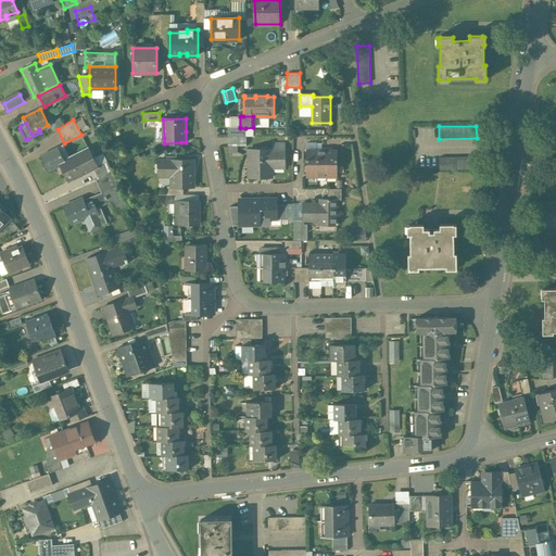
[(240,127),(228,127),(228,137),(245,137),(245,128),(240,128),(240,127)]
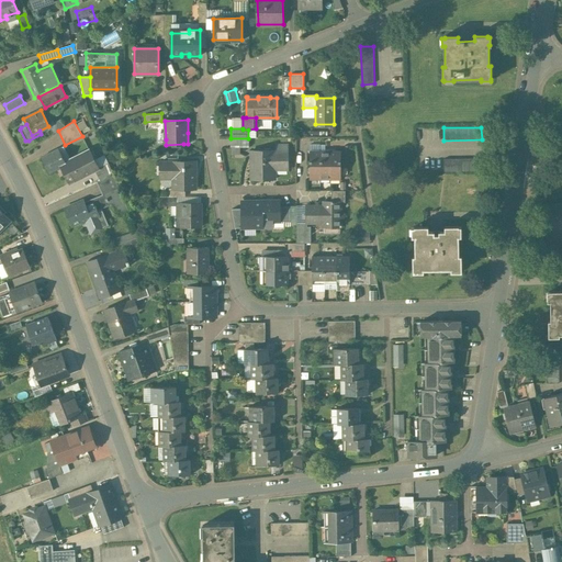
[(58,148),(41,158),(48,173),(62,167),(69,182),(79,178),(70,160),(63,146),(58,149),(58,148)]
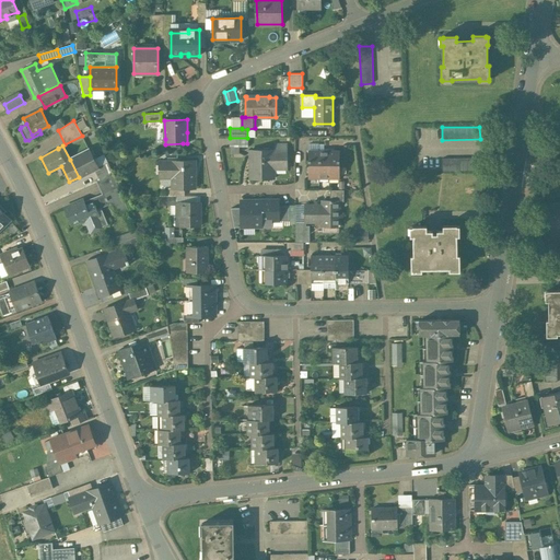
[(89,150),(70,160),(79,177),(69,182),(69,183),(94,170),(98,167),(98,166),(89,150)]
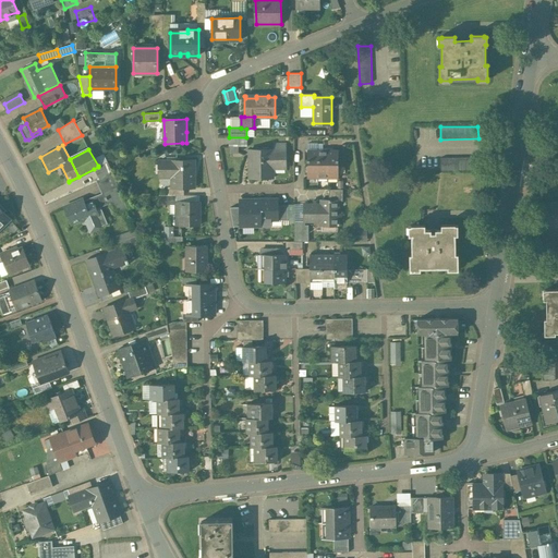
[(273,150),(273,149),(250,149),(250,178),(273,178),(273,160),(277,160),(277,164),(286,164),(286,150),(273,150)]
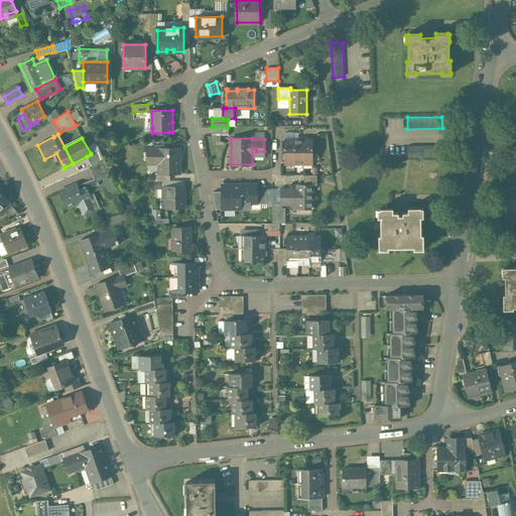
[(294,139),(284,139),(284,164),(293,164),(294,139)]
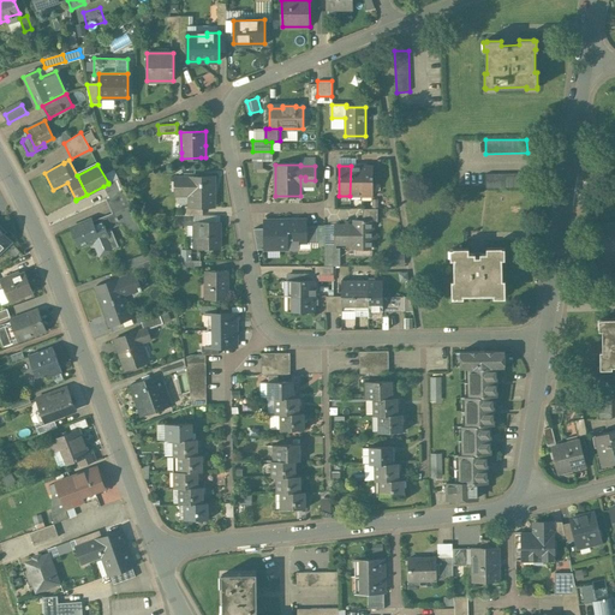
[(362,166),(351,166),(350,196),(362,196),(362,166)]
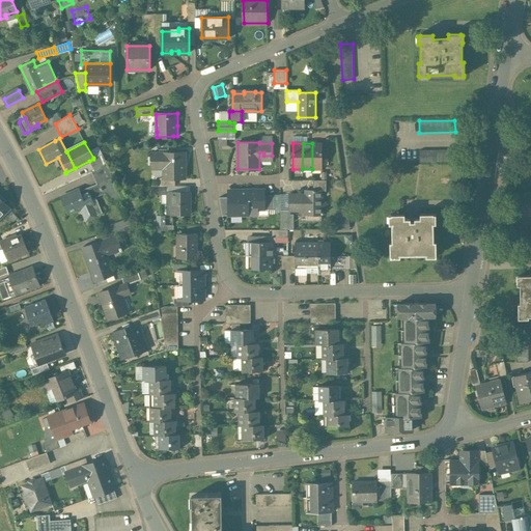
[(322,143),(312,143),(312,169),(322,169),(322,143)]
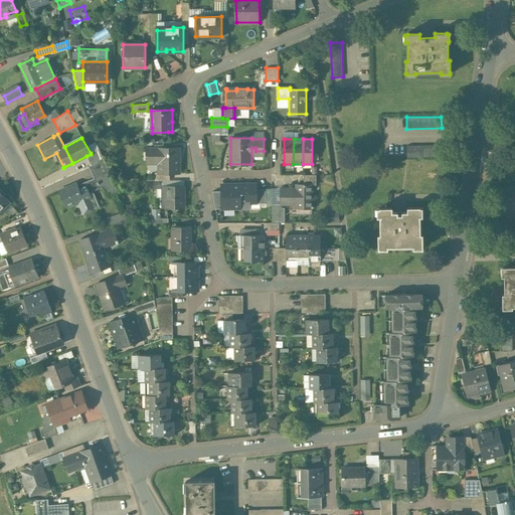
[(442,145),(406,146),(407,157),(442,157),(442,145)]
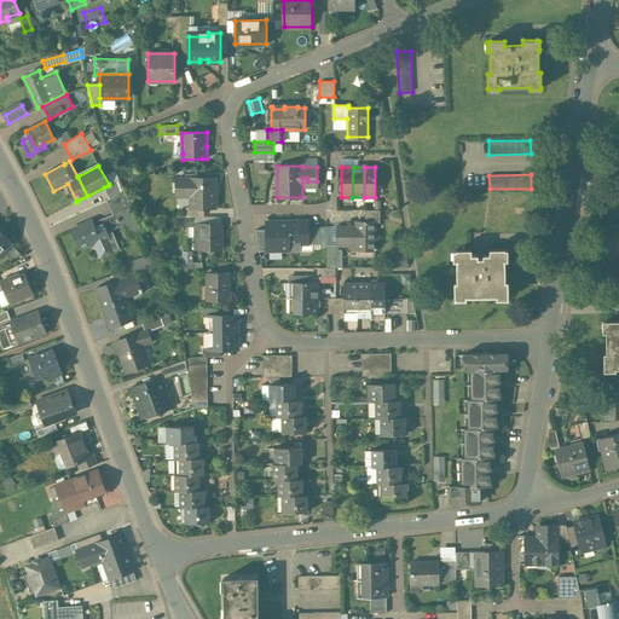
[(214,178),(191,178),(191,179),(177,179),(177,191),(191,191),(191,208),(203,208),(215,208),(214,178)]
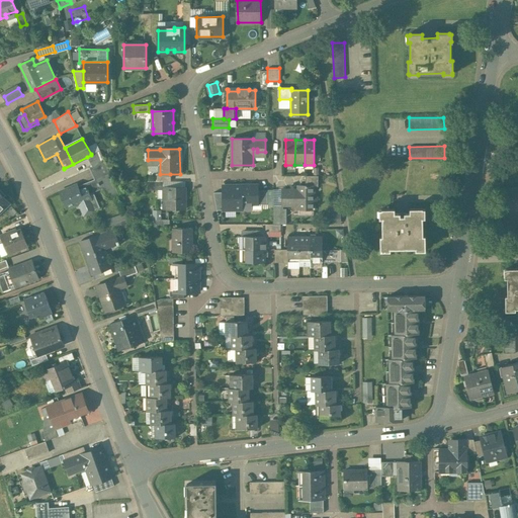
[(100,150),(91,154),(91,155),(87,157),(92,167),(104,161),(100,150)]
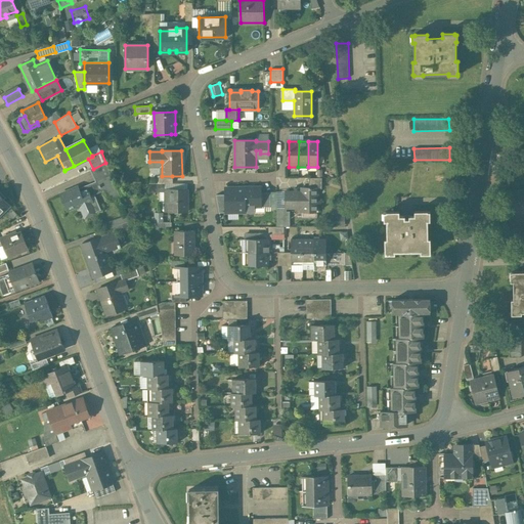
[(93,169),(90,170),(96,182),(98,181),(102,189),(103,188),(115,183),(105,163),(93,169)]
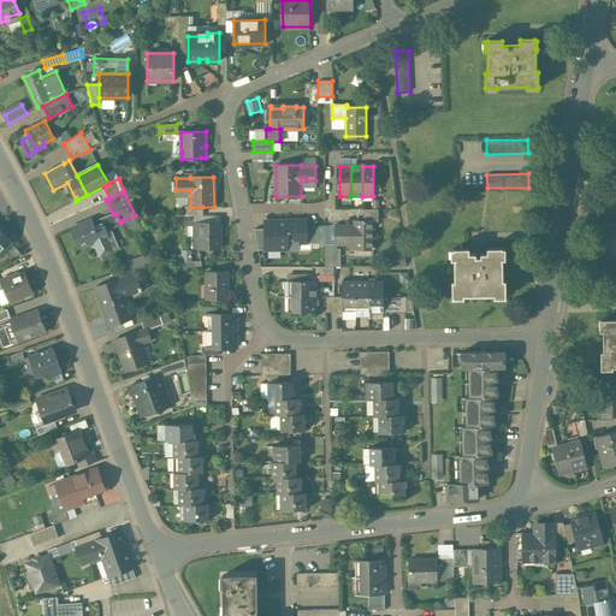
[(354,226),(336,226),(336,244),(354,244),(354,249),(373,249),(373,223),(378,223),(378,209),(363,209),(363,221),(354,221),(354,226)]
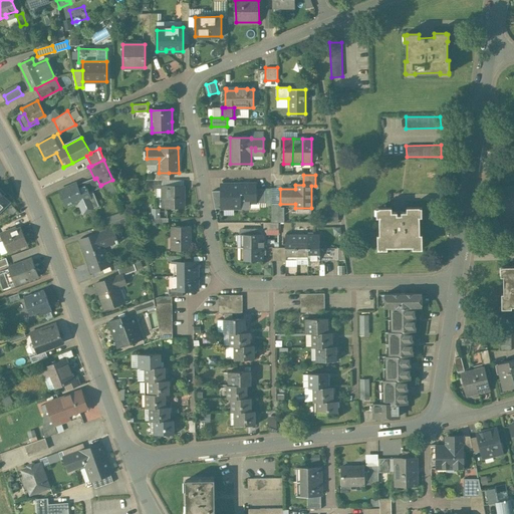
[(112,180),(101,185),(107,198),(117,193),(112,180)]
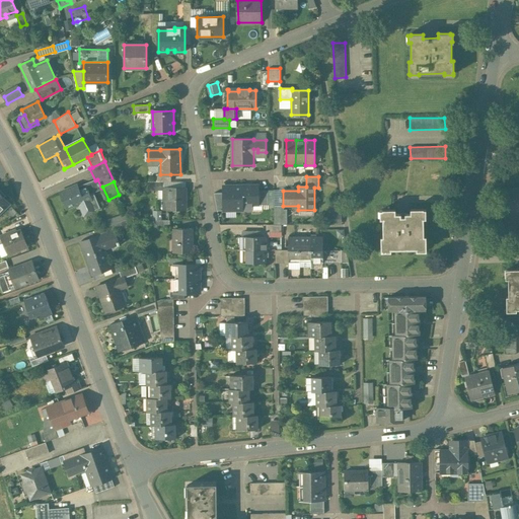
[(85,183),(78,187),(77,186),(60,193),(67,208),(75,205),(75,207),(80,205),(84,216),(94,212),(89,201),(91,200),(85,183)]
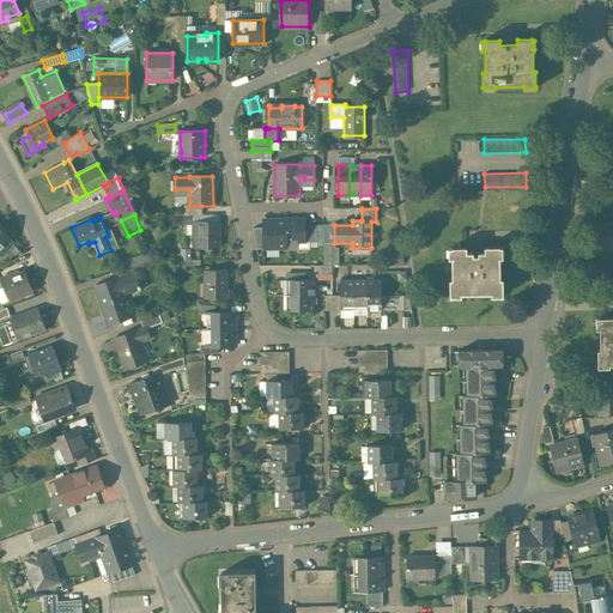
[(287,242),(286,219),(263,219),(263,228),(263,249),(287,248),(287,242)]
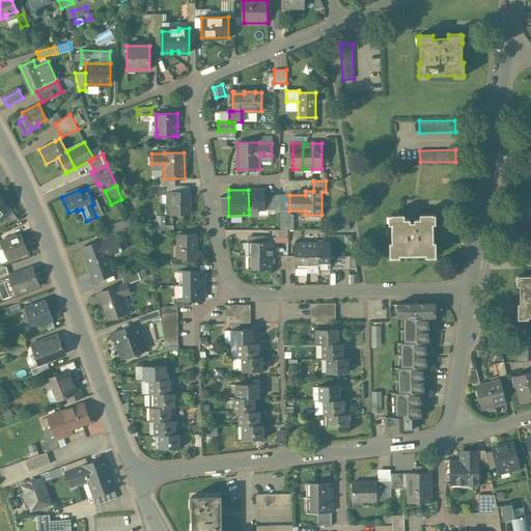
[(264,190),(248,190),(249,210),(257,210),(264,210),(264,196),(264,190)]
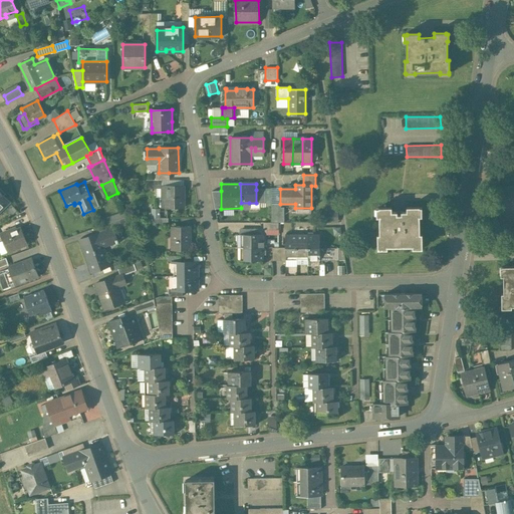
[(513,185),(499,186),(499,197),(513,196),(513,185)]
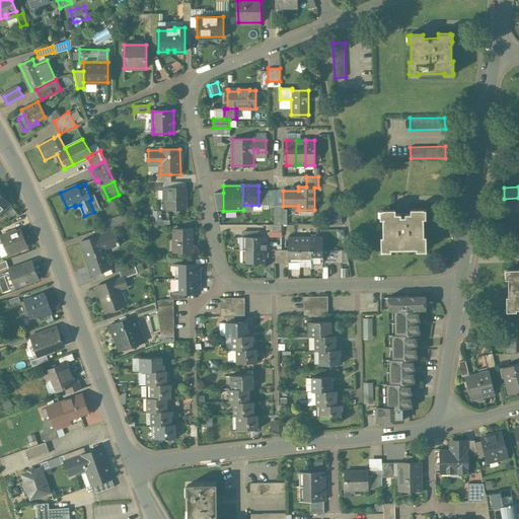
[(186,188),(169,188),(169,200),(167,200),(167,210),(186,210),(187,200),(186,200),(186,188)]
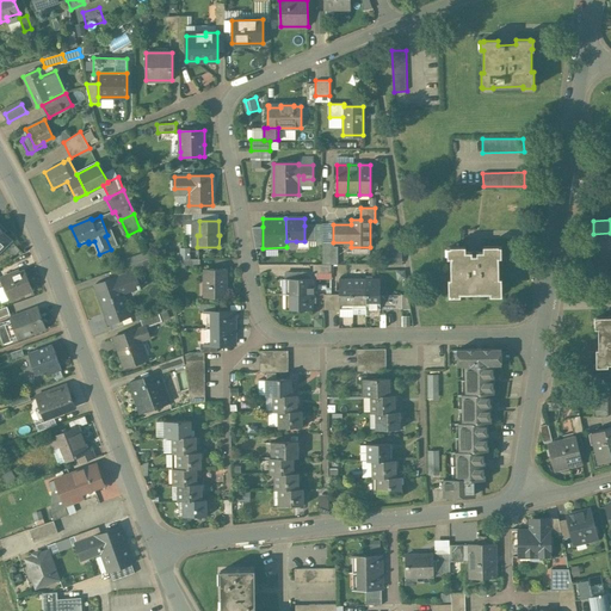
[(4,233),(7,230),(0,223),(0,251),(11,240),(4,233)]
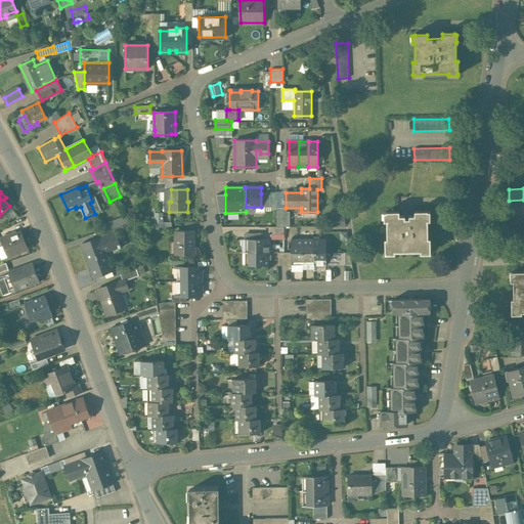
[(270,207),(270,193),(261,193),(261,207),(270,207)]
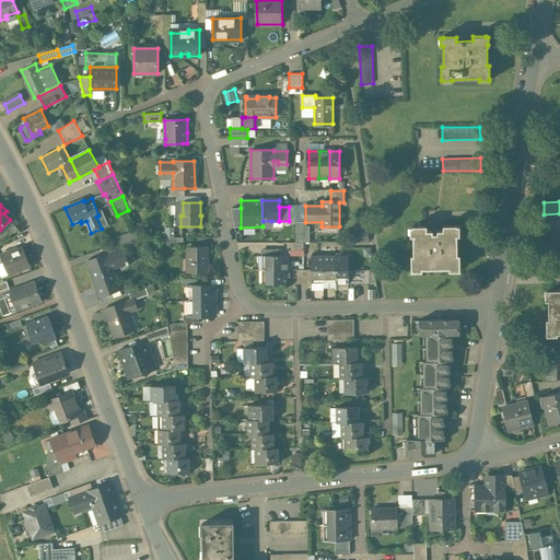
[(241,208),(231,208),(234,228),(241,228),(241,208)]
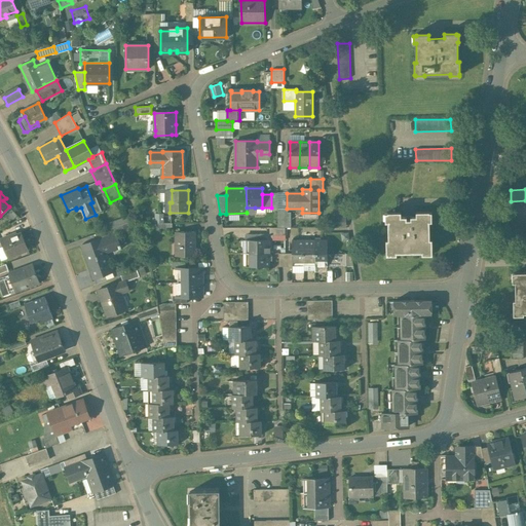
[(429,213),(429,212),(416,212),(417,216),(401,217),(401,212),(388,213),(388,214),(386,214),(386,221),(388,221),(388,240),(386,240),(387,253),(387,255),(397,255),(397,253),(422,252),(422,254),(431,254),(431,252),(433,252),(431,239),(429,239),(429,220),(431,220),(431,213),(429,213)]
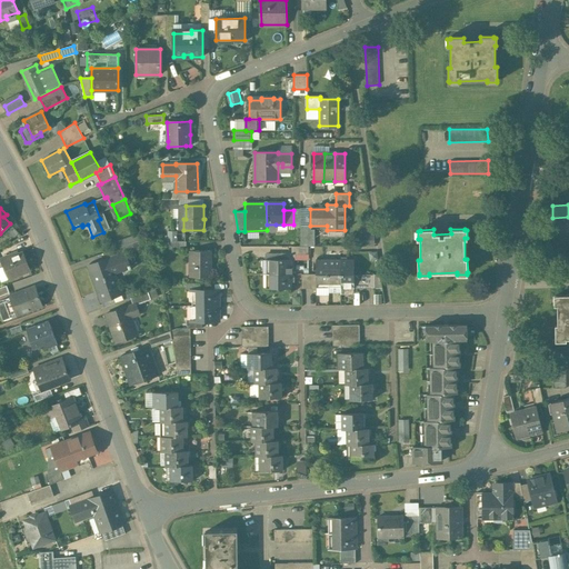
[(177,240),(178,230),(169,230),(168,239),(177,240)]
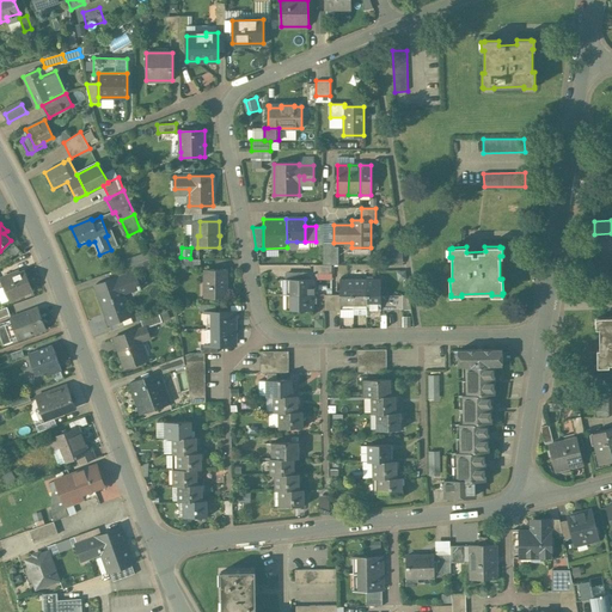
[(150,251),(121,261),(123,268),(152,257),(150,251)]
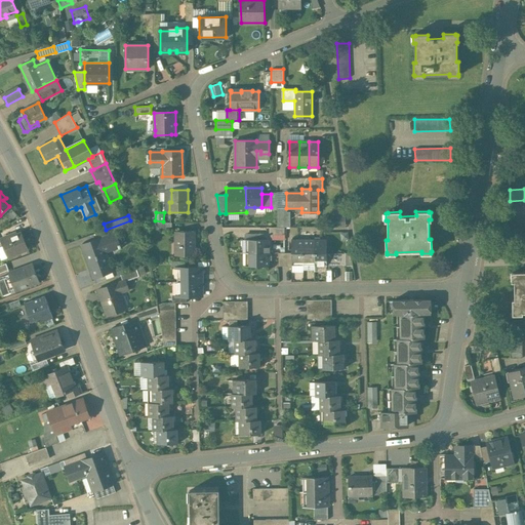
[(347,227),(347,215),(335,215),(336,227),(347,227)]
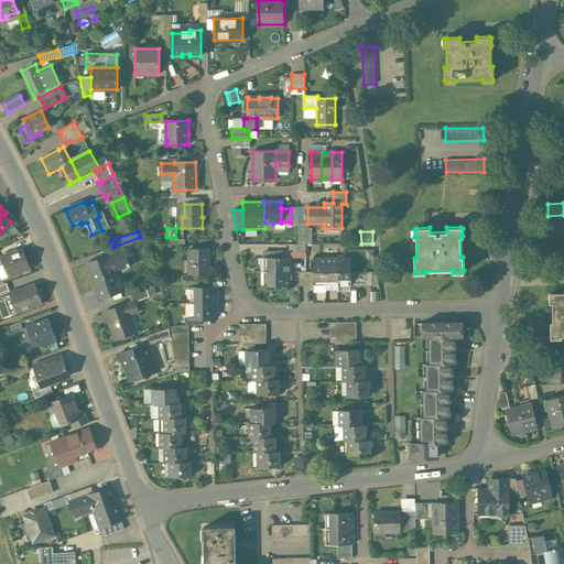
[(563,235),(549,236),(549,248),(563,247),(563,235)]
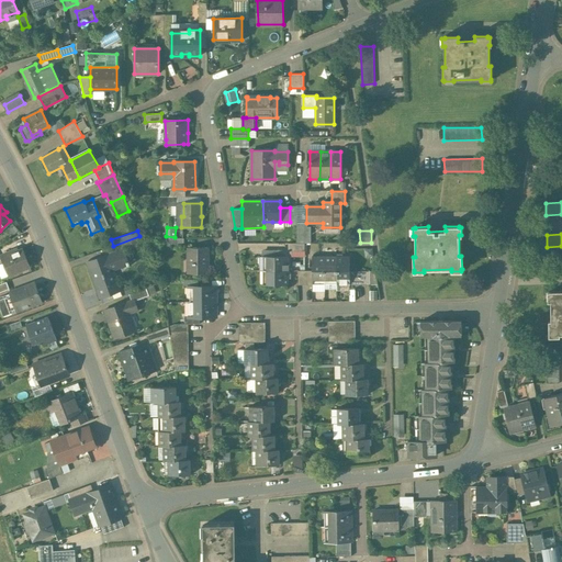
[(113,246),(105,249),(107,255),(108,255),(108,256),(116,253),(116,254),(124,251),(143,244),(139,236),(113,246)]
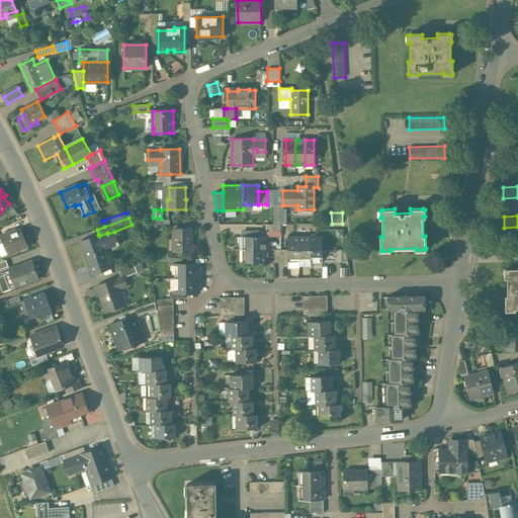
[(192,229),(173,229),(173,252),(192,253),(192,229)]
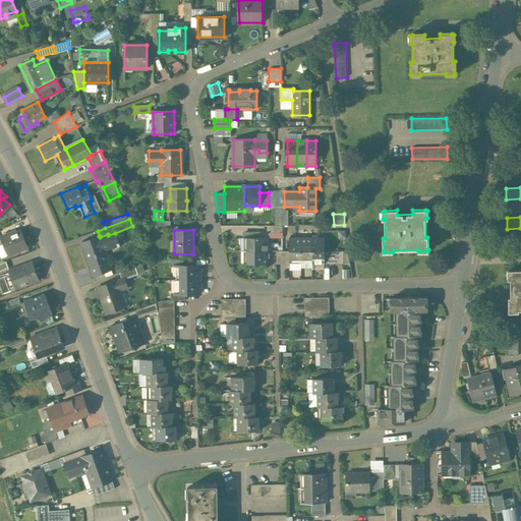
[(21,231),(10,235),(9,233),(0,236),(8,255),(27,247),(21,231)]
